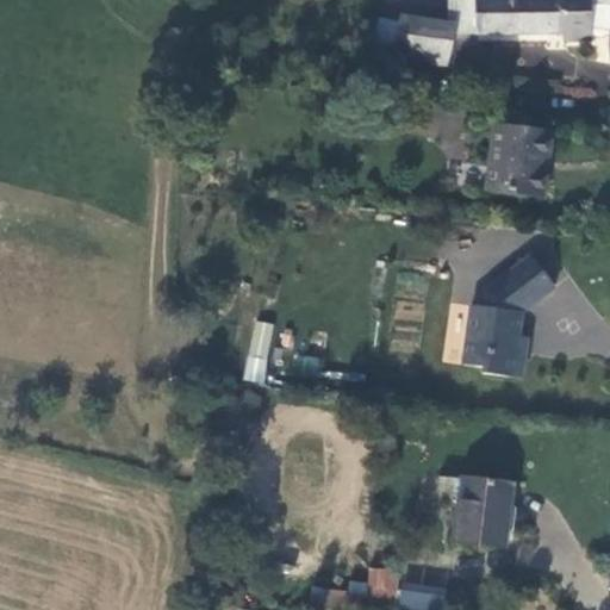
[(609,0),(448,0),(446,20),(444,26),(564,27),(564,36),(597,37),(597,33),(609,33),(609,0)]
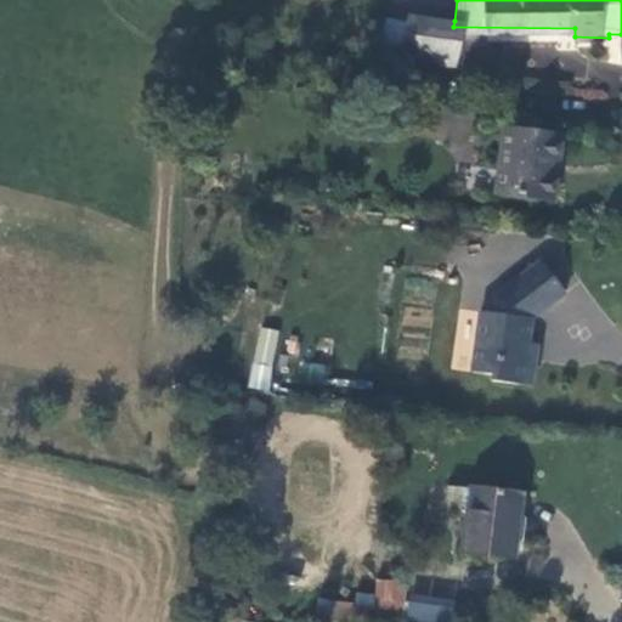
[(453,27),(454,21),(403,12),(395,55),(447,63),(453,27)]
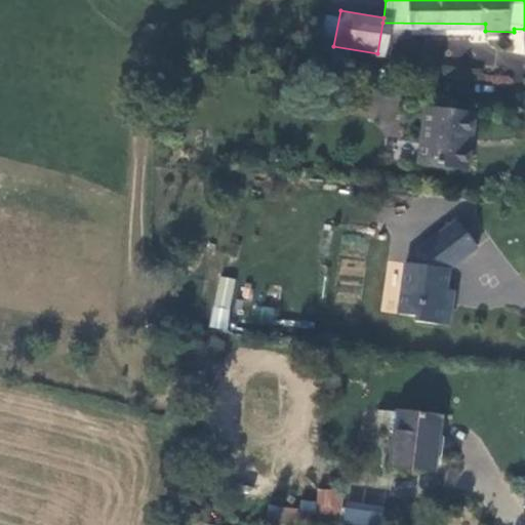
[(420,110),(414,165),(459,170),(463,139),(467,139),(470,115),(420,110)]
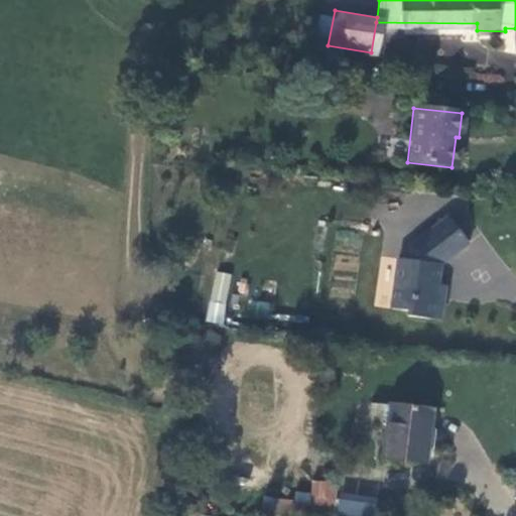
[(397,261),(392,311),(409,313),(409,318),(441,321),(443,300),(436,300),(437,286),(439,266),(468,244),(446,218),(408,249),(407,262),(397,261)]
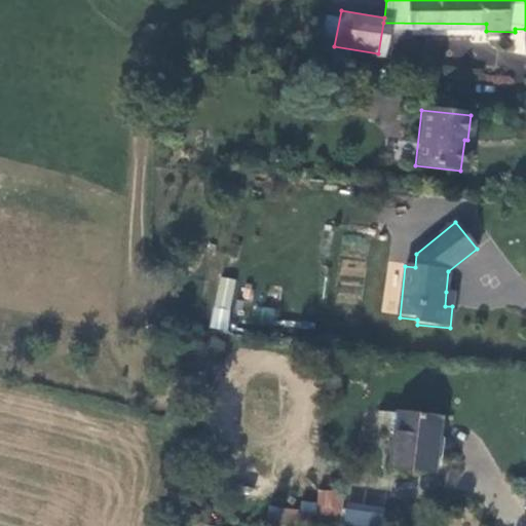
[(229,331),(234,278),(217,276),(212,329),(229,331)]
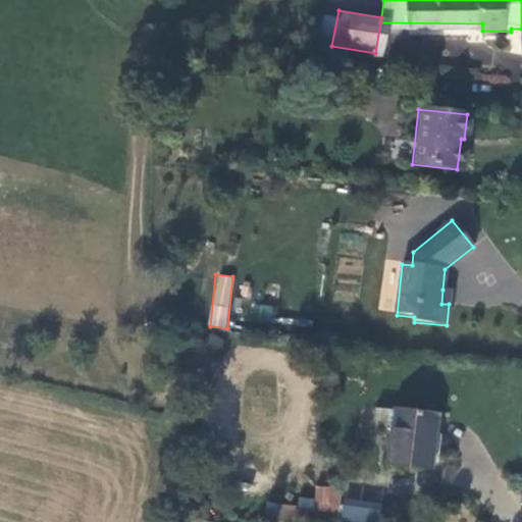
[(451,291),(442,290),(441,304),(449,304),(451,291)]
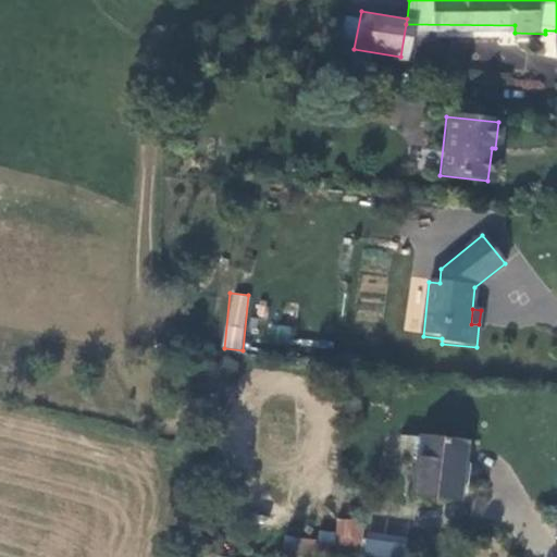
[(472,443),(424,438),(419,498),(466,503),(472,443)]
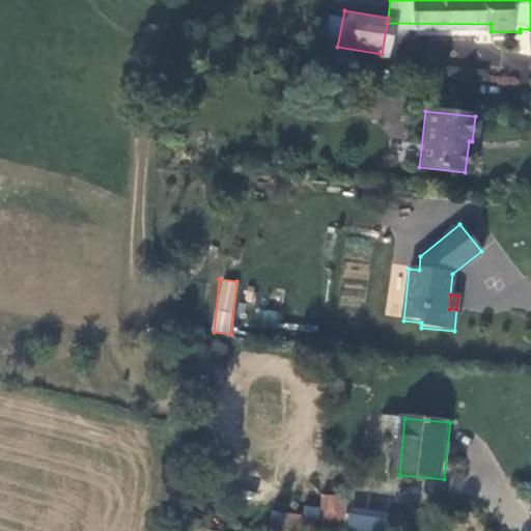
[(344,521),(346,497),(322,494),(319,518),(344,521)]
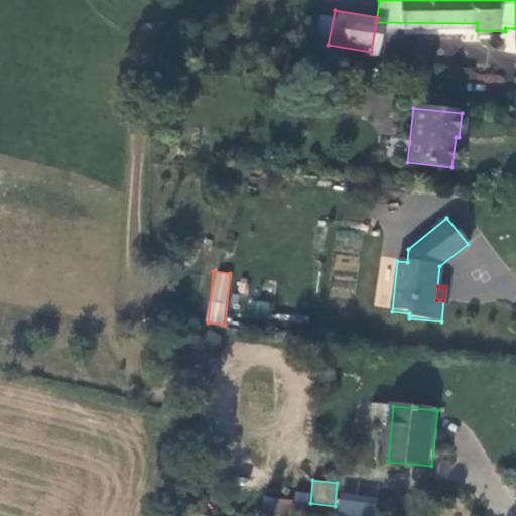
[(373,515),(375,499),(339,496),(337,514),(351,515),(373,515)]
